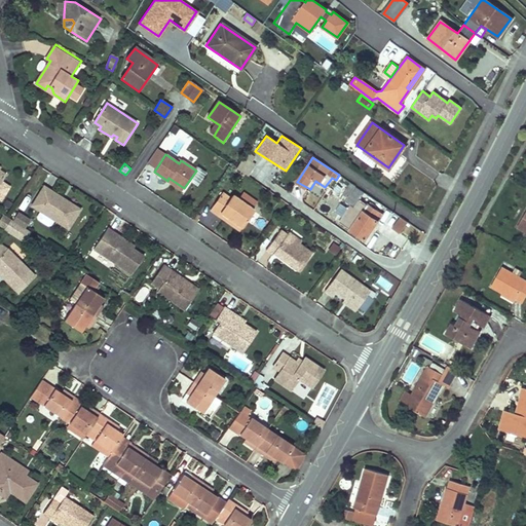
[(142,185),(146,180),(139,175),(135,181),(142,185)]
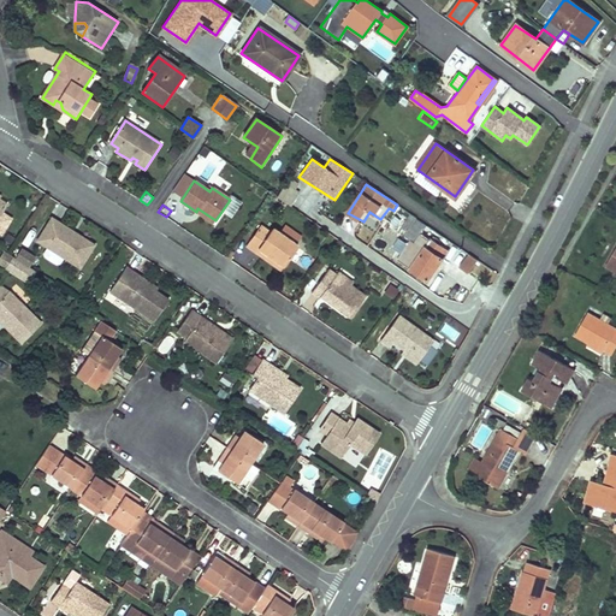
[(215,220),(197,208),(196,212),(213,224),(215,220)]
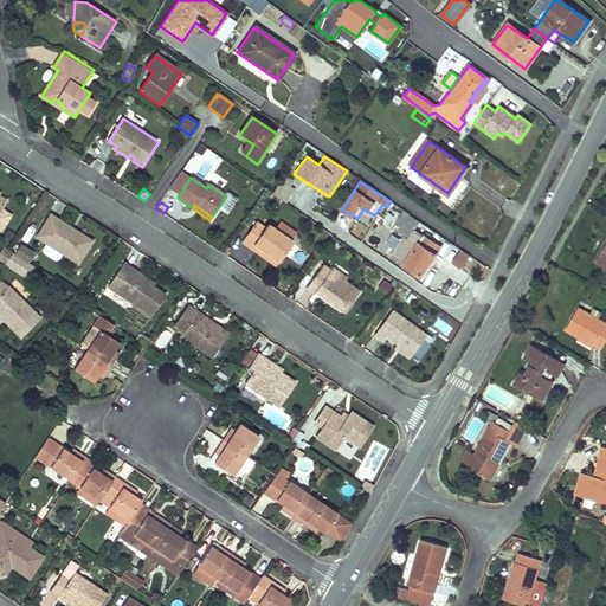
[(72,232),(75,229),(50,213),(47,218),(72,232)]
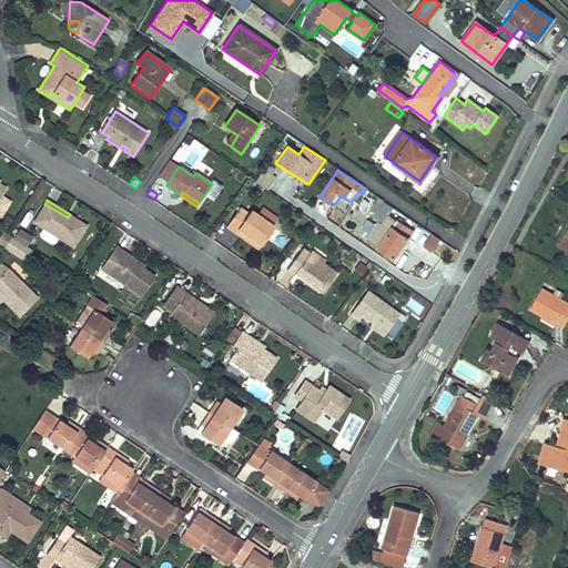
[(396,209),(384,201),(374,216),(379,221),(367,240),(395,259),(409,239),(406,236),(411,230),(391,215),(396,209)]
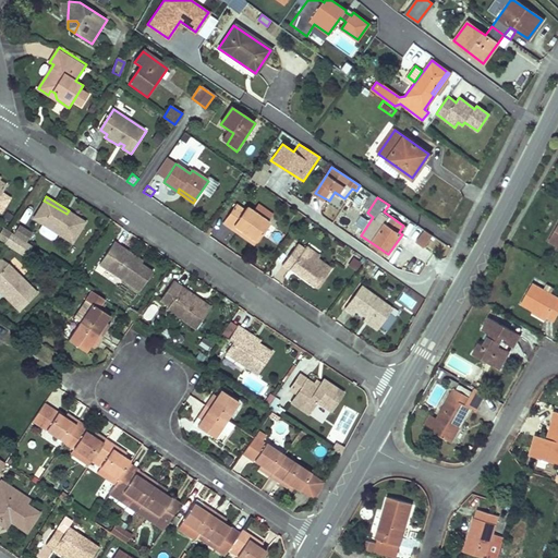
[(72,241),(85,220),(69,210),(67,214),(44,201),(34,218),(72,241)]
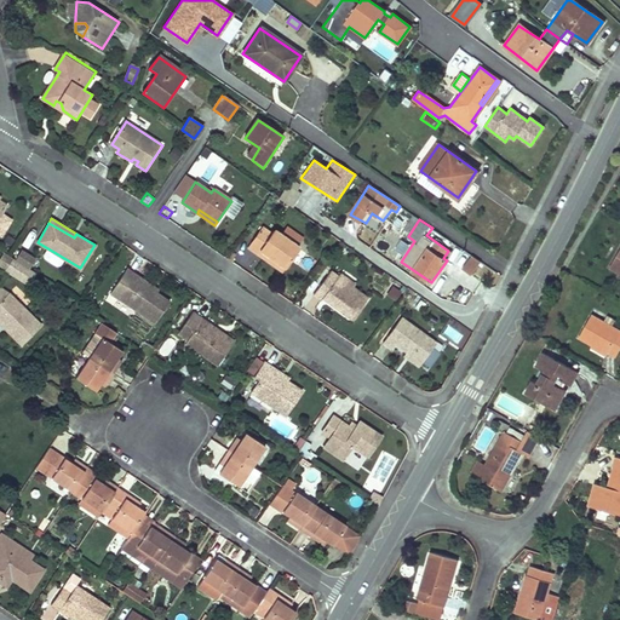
[(287,268),(302,247),(275,230),(273,233),(263,227),(248,247),(258,254),(262,250),(287,268)]
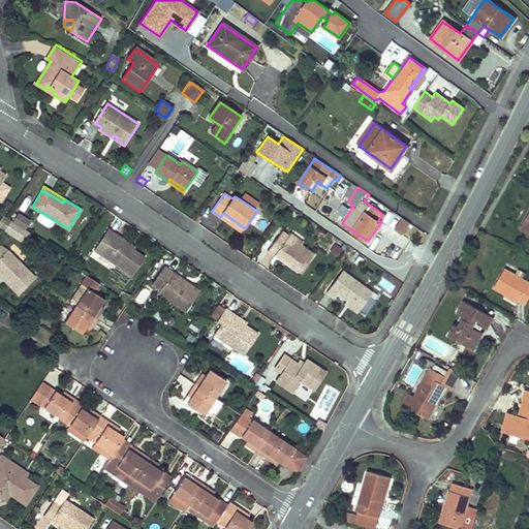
[(390,216),(393,211),(378,203),(375,207),(390,216)]
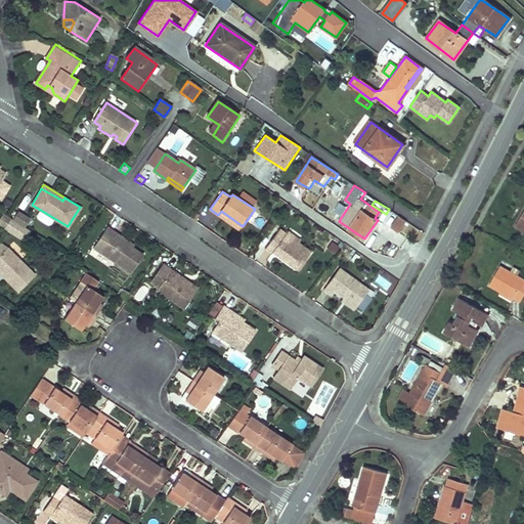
[(239,230),(243,226),(221,211),(218,215),(239,230)]
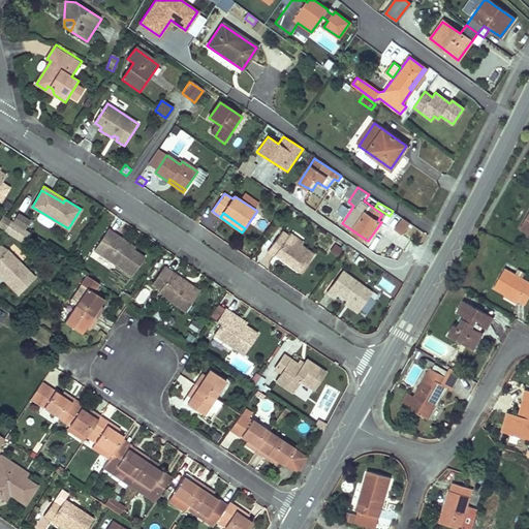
[(405,234),(411,221),(393,213),(387,225),(405,234)]
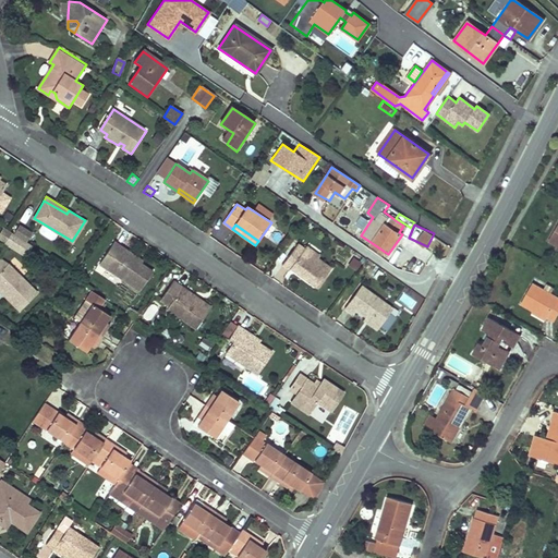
[(15,234),(27,242),(33,234),(21,226),(15,234)]
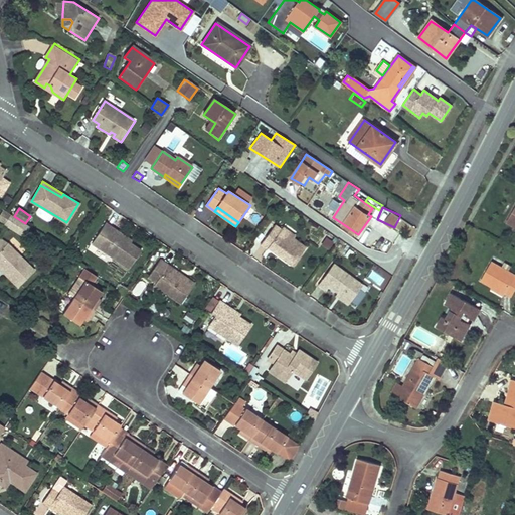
[(7,225),(14,216),(8,212),(1,221),(7,225)]
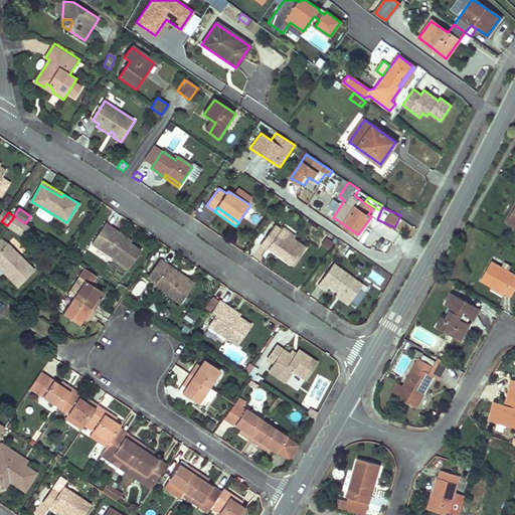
[(7,225),(7,226),(19,234),(26,224),(25,223),(14,216),(7,225)]
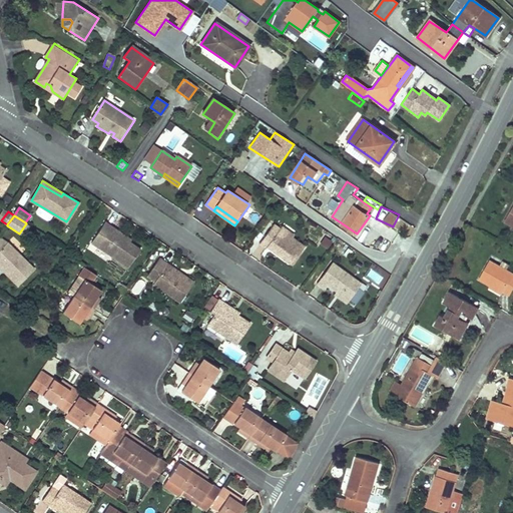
[(111,226),(105,222),(99,231),(105,235),(111,226)]
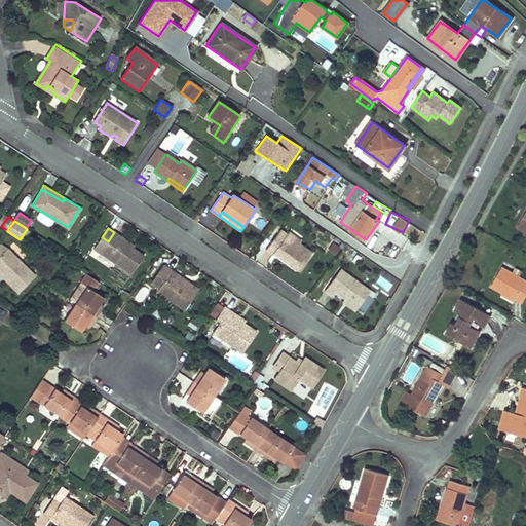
[(26,243),(33,232),(27,229),(20,239),(26,243)]
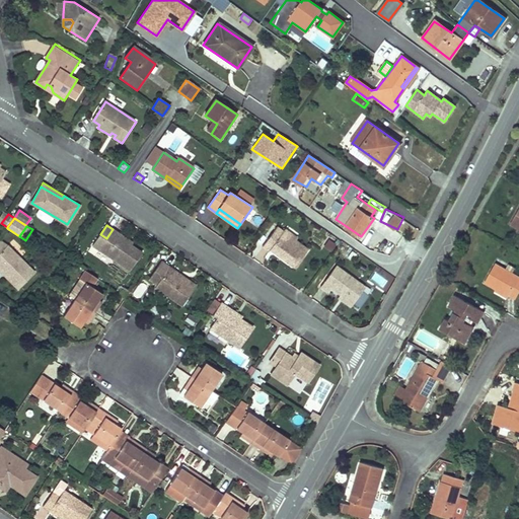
[(297,267),(309,249),(297,240),(284,232),(278,227),(264,246),(271,250),(272,249),(297,267)]
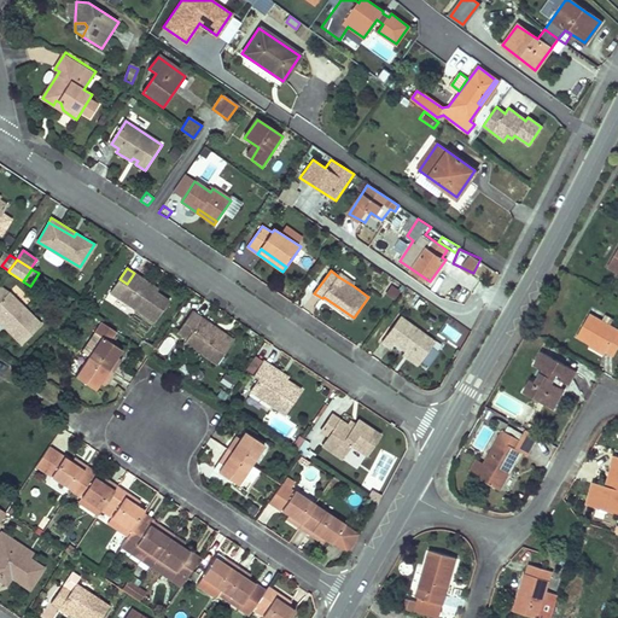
[(127,284),(118,298),(156,322),(170,299),(158,292),(141,281),(144,278),(134,273),(127,284)]
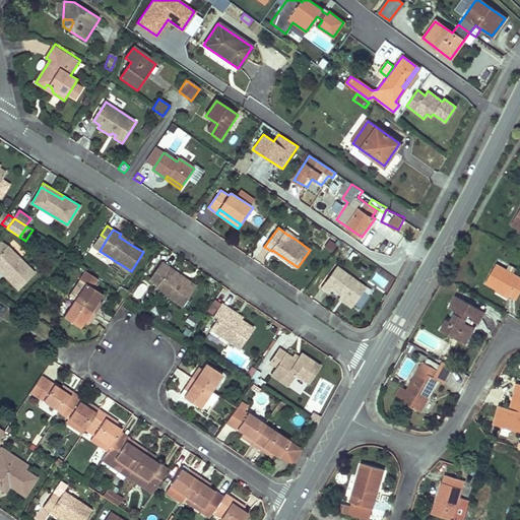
[(298,241),(300,238),(285,230),(284,233),(298,241)]
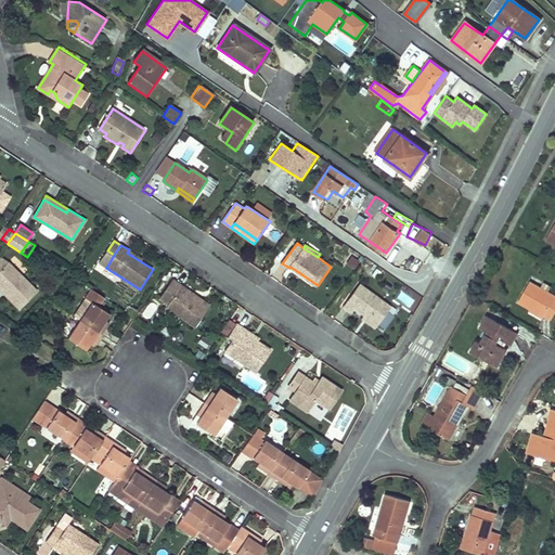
[(127,253),(142,262),(144,259),(129,249),(127,253)]
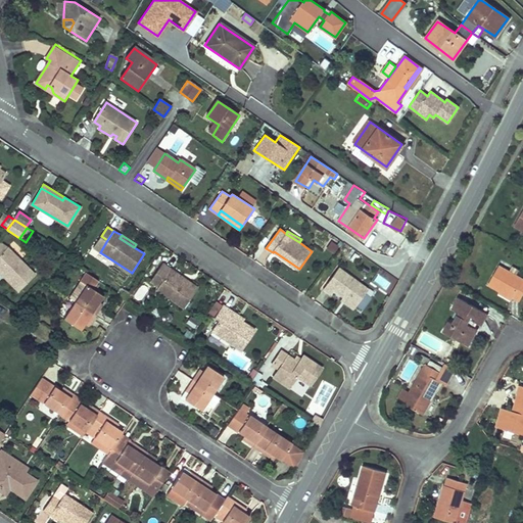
[(107,240),(101,236),(93,248),(100,252),(107,240)]
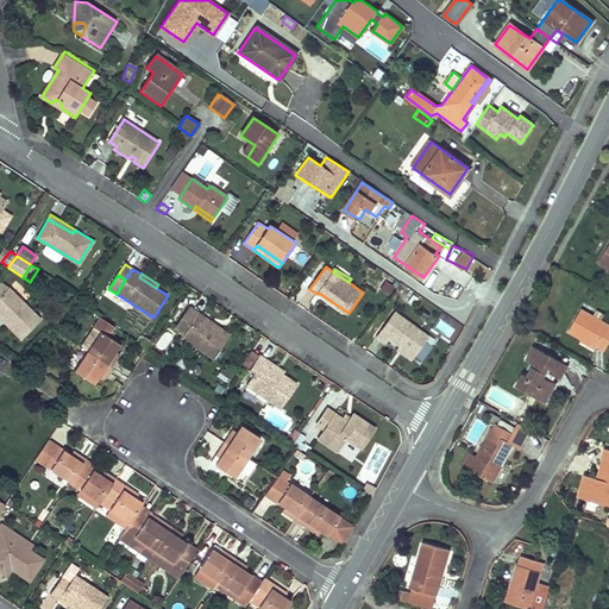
[(10,293),(0,302),(0,318),(2,316),(13,327),(11,330),(24,343),(44,322),(12,290),(10,293)]
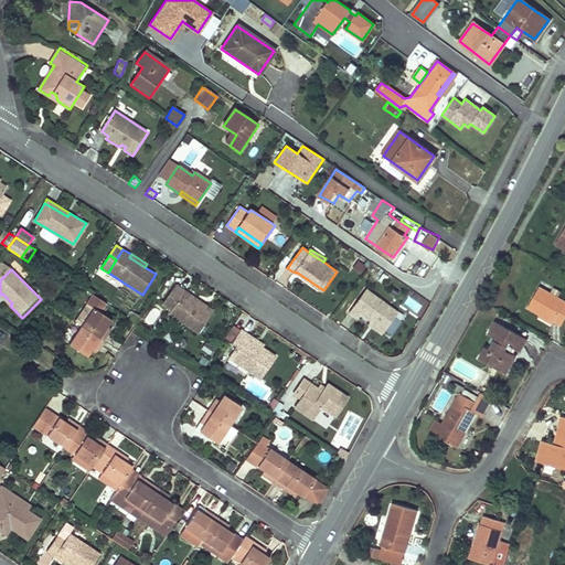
[(200,332),(212,313),(182,294),(185,290),(177,284),(163,304),(171,309),(169,312),(200,332)]
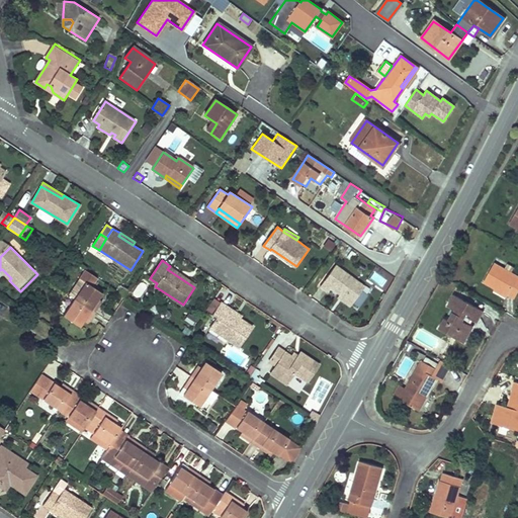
[(485,281),(495,288),(507,294),(515,299),(517,292),(517,276),(495,264),(485,281)]
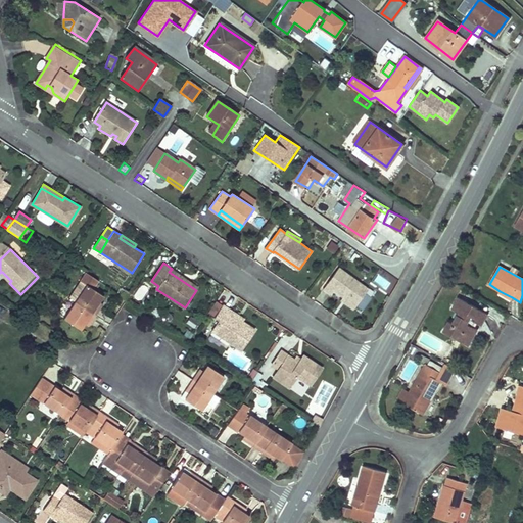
[(381,268),(372,280),(388,292),(397,281),(381,268)]
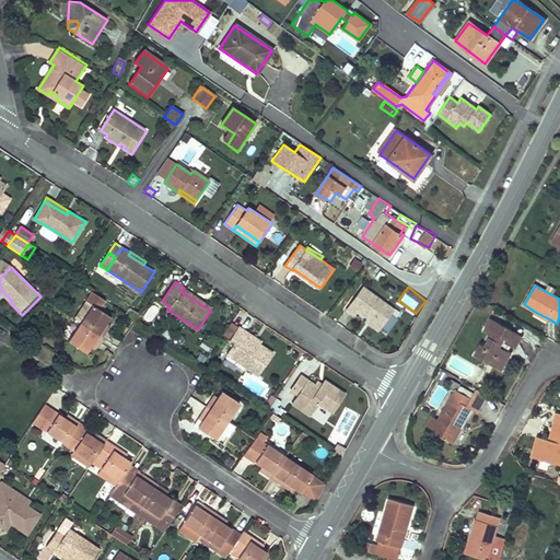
[(210,311),(213,307),(184,288),(181,291),(210,311)]
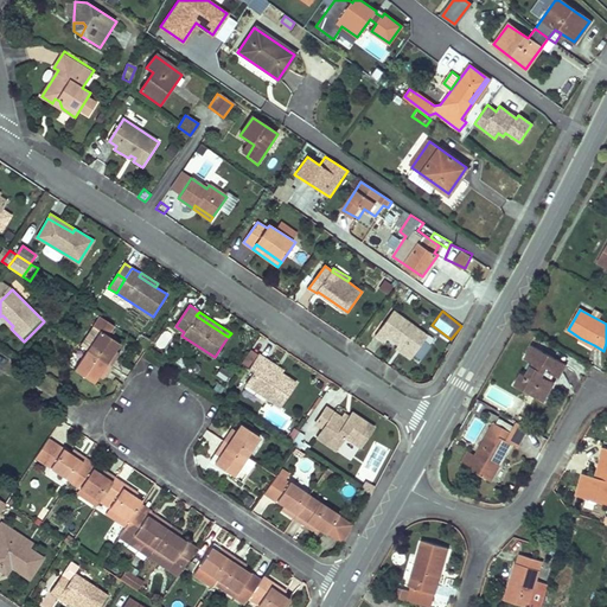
[(414,357),(428,337),(394,312),(376,336),(384,342),(388,338),(398,346),(414,357)]
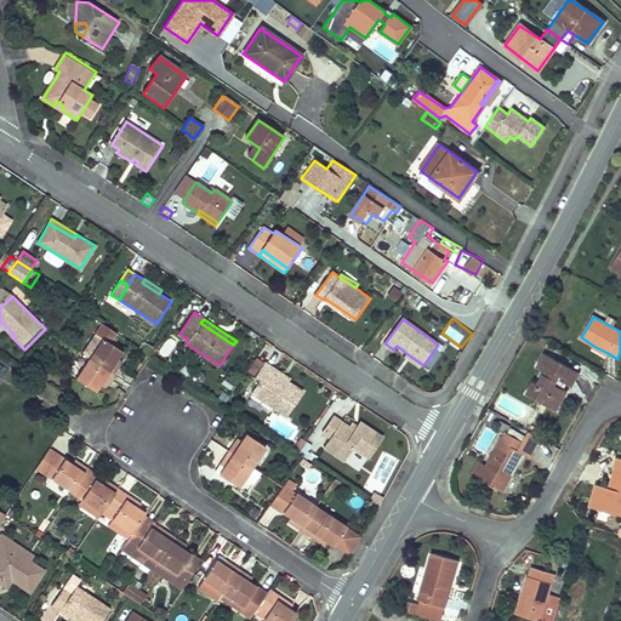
[(3,323),(0,324),(0,325),(11,336),(13,334),(3,323)]
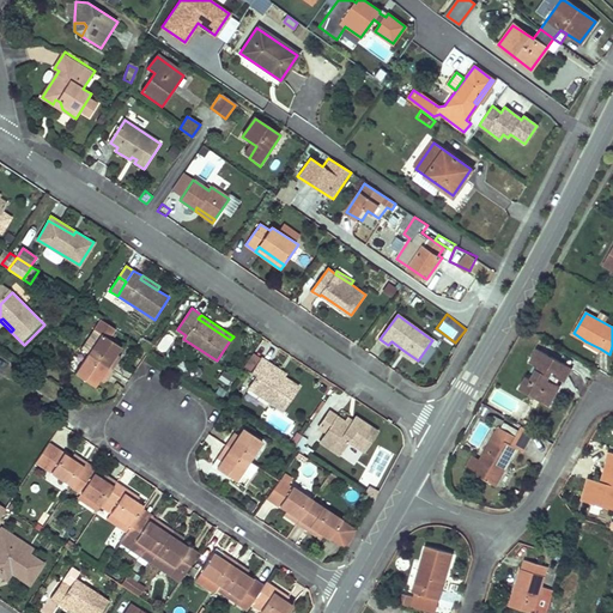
[(102,333),(89,352),(113,368),(120,358),(115,354),(121,345),(109,338),(116,328),(107,322),(101,319),(95,328),(102,333)]
